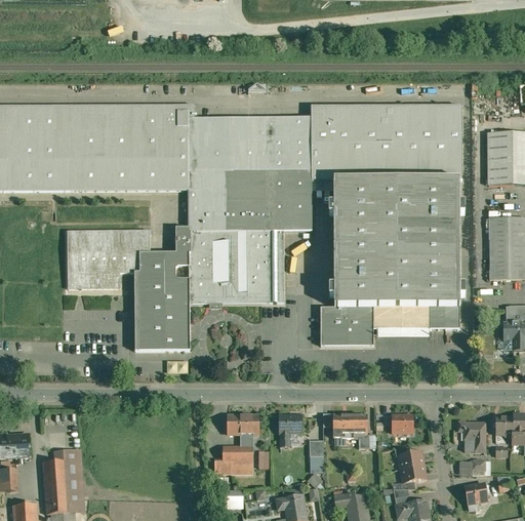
[(374,328),(460,327),(459,178),(462,178),(461,104),(312,105),(312,116),(194,116),(194,103),(0,104),(0,187),(190,187),(190,227),(176,227),(176,251),(150,251),(150,229),(68,230),(68,286),(120,286),(120,271),(134,271),(134,350),(191,349),(191,303),(285,302),(285,230),(313,230),(313,190),(332,190),(333,305),(320,305),(320,345),(374,344),(374,328)]
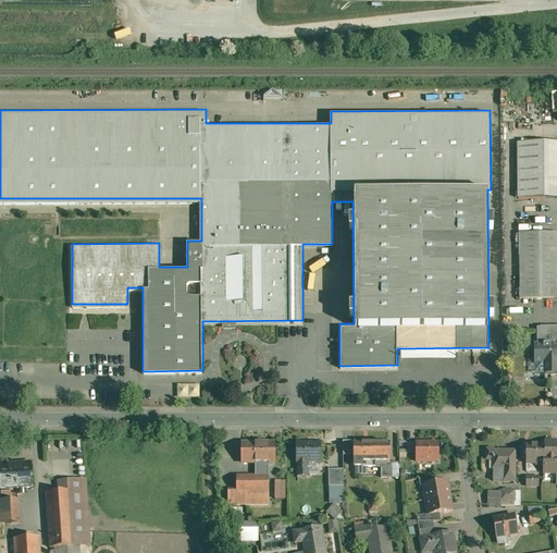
[(517,195),(556,195),(556,138),(516,139),(517,195)]
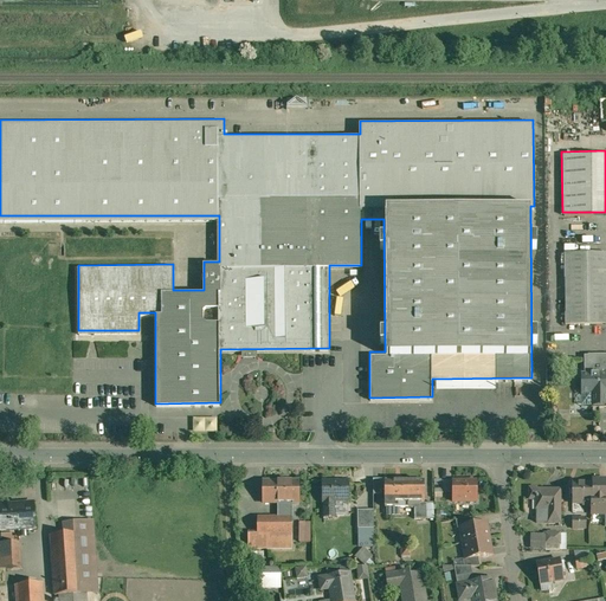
[(605,249),(565,250),(565,275),(572,275),(572,322),(601,321),(601,273),(605,273),(605,249)]
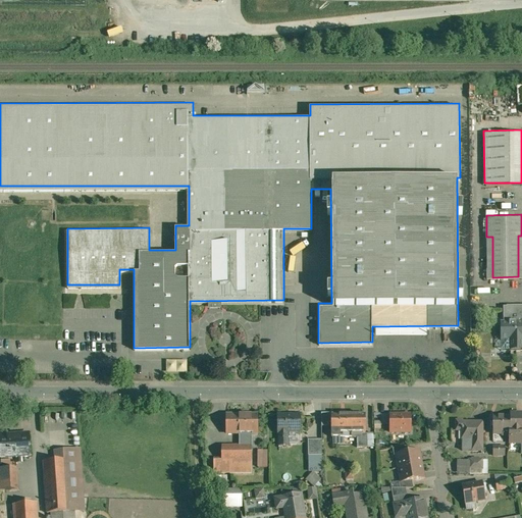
[(521,302),(507,303),(507,318),(501,319),(501,337),(511,337),(511,347),(521,347),(521,302)]
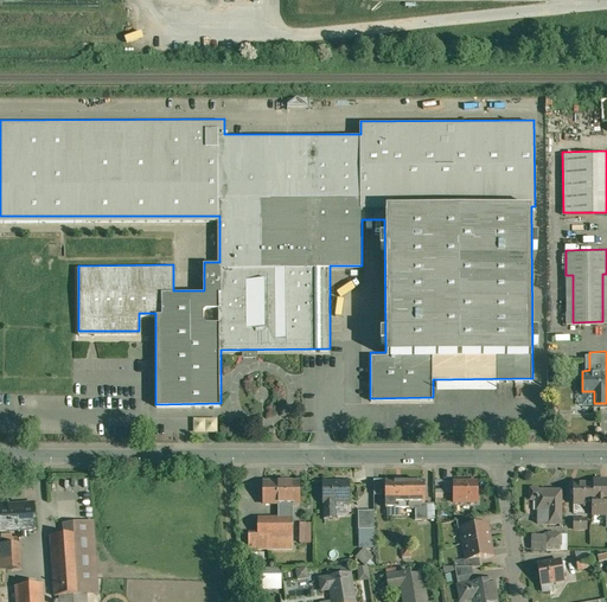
[(193,428),(218,428),(218,414),(193,414),(193,428)]
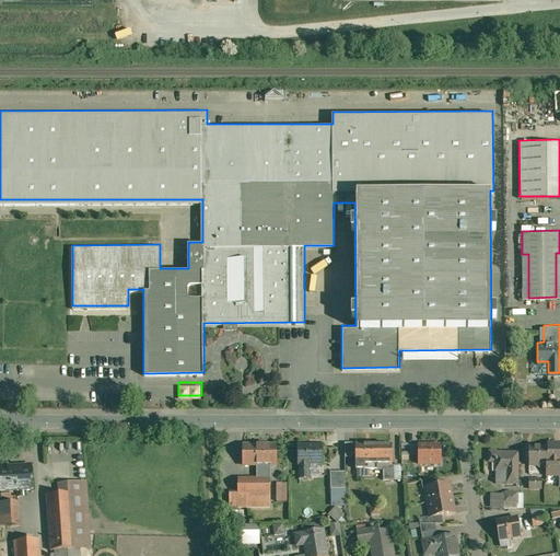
[(357,440),(345,439),(345,453),(353,454),(353,451),(356,451),(356,442),(357,442),(357,440)]
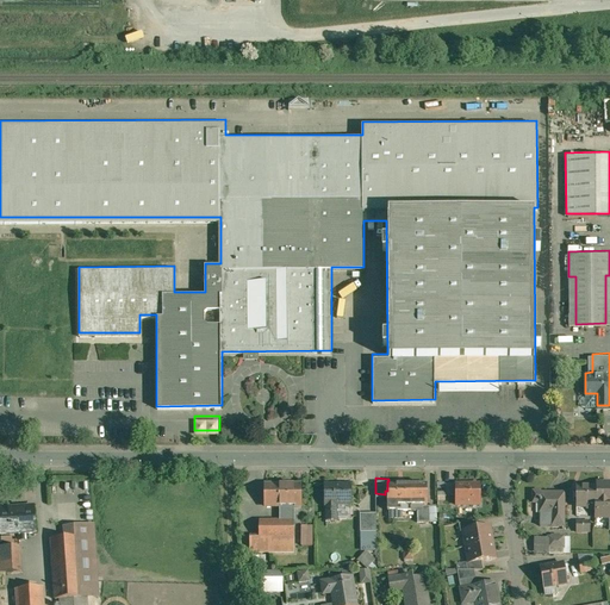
[(455,493),(455,479),(437,479),(439,494),(455,493)]
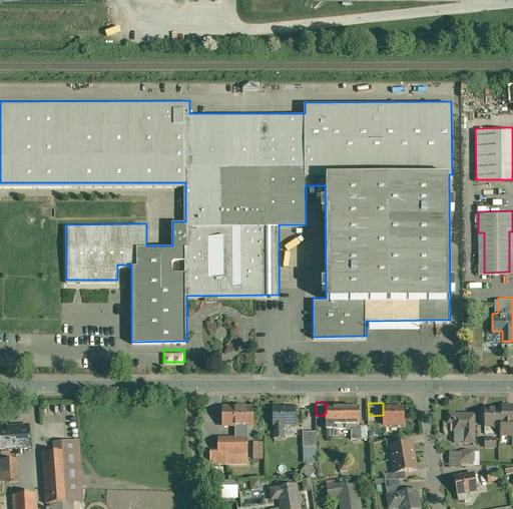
[(502,406),(484,406),(485,423),(494,423),(494,425),(501,425),(501,432),(512,432),(512,425),(512,403),(502,403),(502,406)]
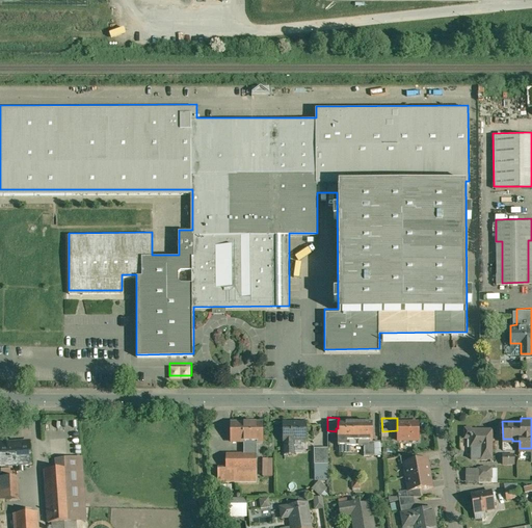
[(339,420),(338,420),(338,428),(338,443),(358,443),(358,434),(372,434),(372,419),(339,420)]
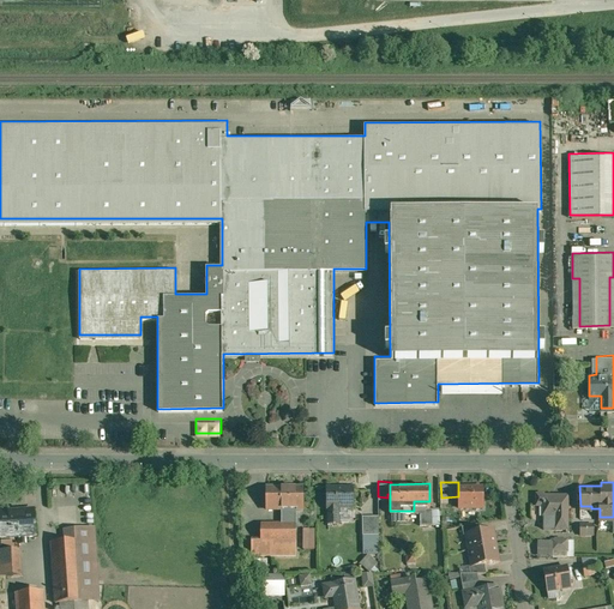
[(482,483),(458,483),(458,504),(483,504),(482,483)]
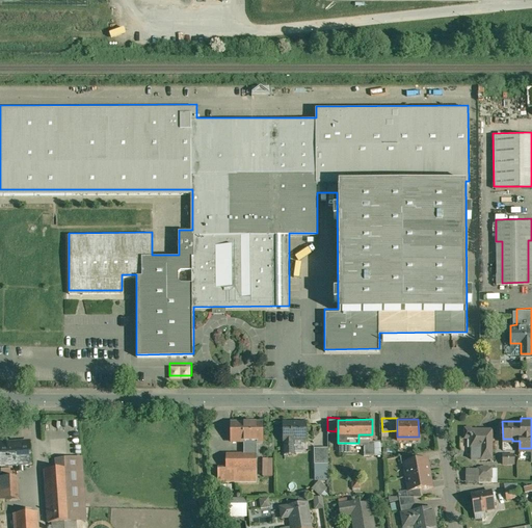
[(263,420),(231,420),(231,438),(243,438),(243,451),(225,451),(225,466),(225,467),(257,467),(256,438),(263,438),(263,420)]
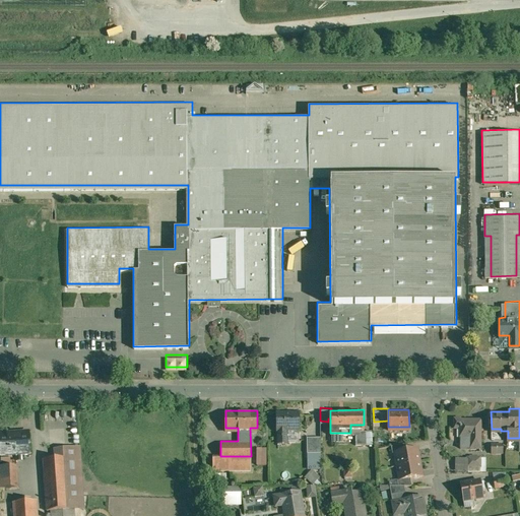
[(299,410),(276,410),(276,428),(277,428),(287,428),(299,427),(299,410)]
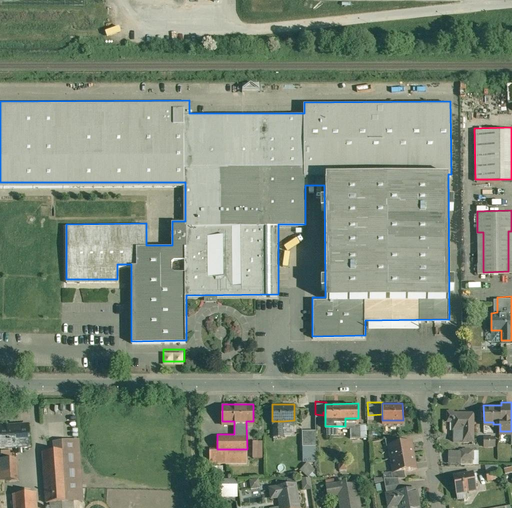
[(473,411),(454,411),(454,409),(447,409),(447,418),(453,418),(453,438),(473,438),(473,411)]
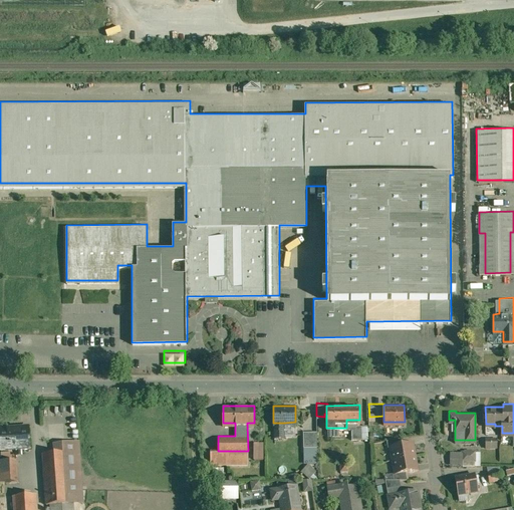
[(284,423),(274,423),(274,435),(284,435),(284,423)]
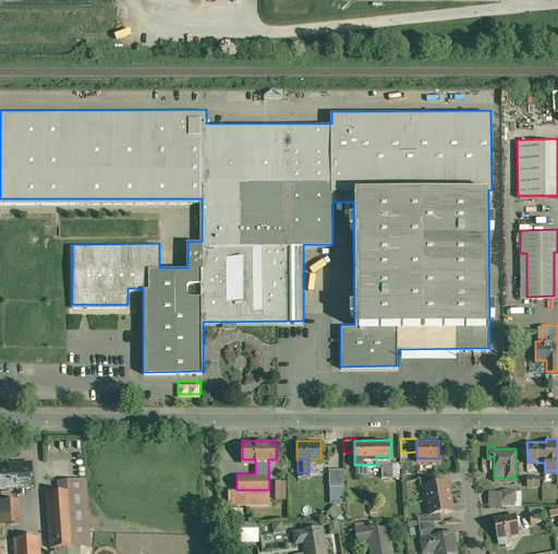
[(32,461),(10,462),(10,460),(0,460),(0,468),(1,486),(2,486),(2,485),(9,484),(9,485),(33,484),(32,461)]
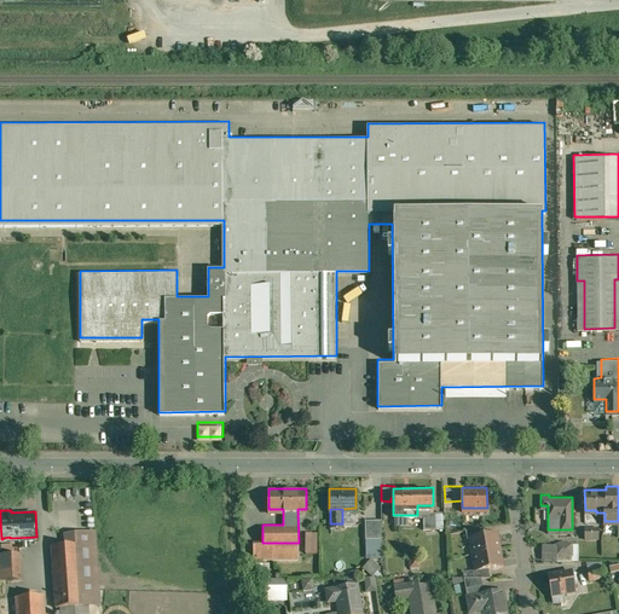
[(441,510),(424,510),(424,526),(443,525),(441,510)]
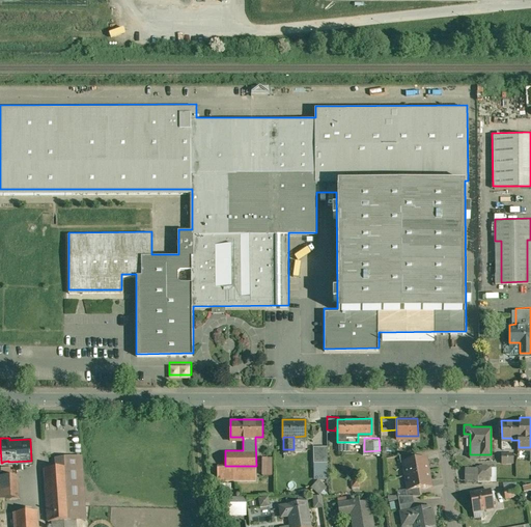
[(327,444),(313,444),(313,460),(328,460),(327,444)]
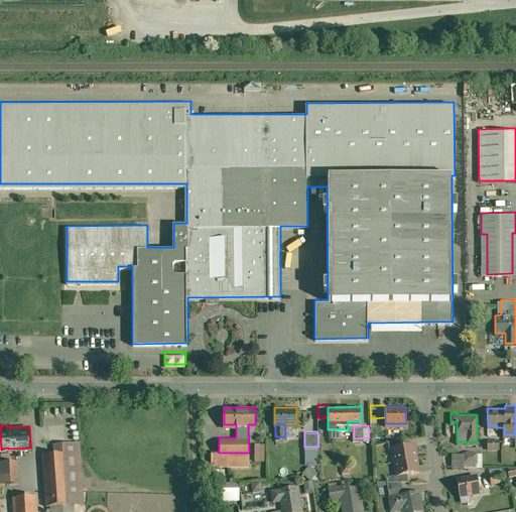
[(401,437),(388,439),(389,446),(392,446),(392,445),(402,443),(401,437)]
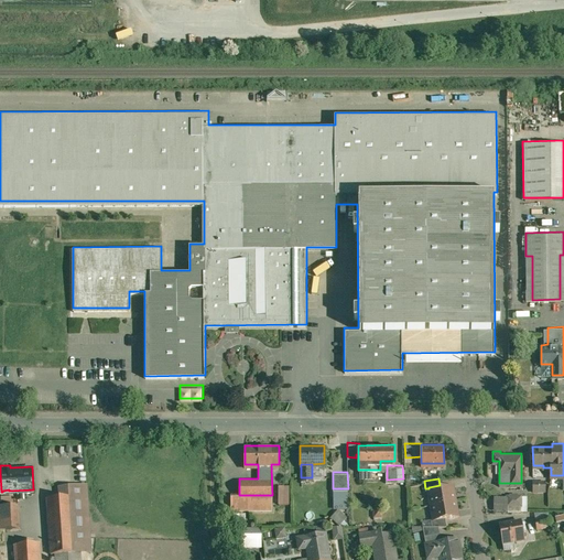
[(545,478),(533,478),(533,488),(545,488),(545,478)]
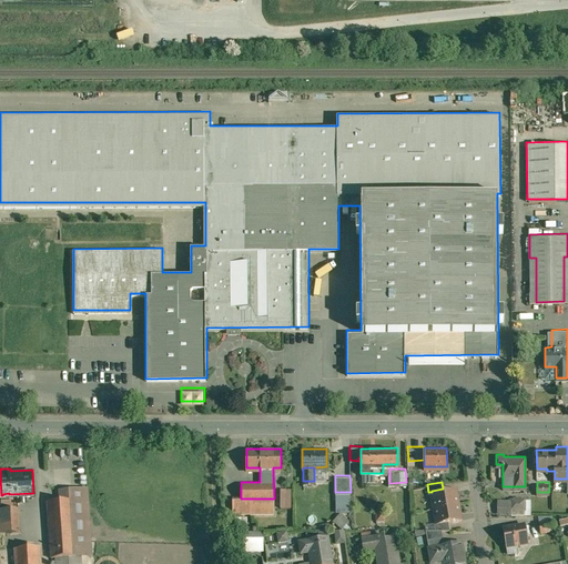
[(71,496),(48,499),(51,555),(56,554),(75,553),(74,543),(90,542),(87,485),(70,486),(71,496)]
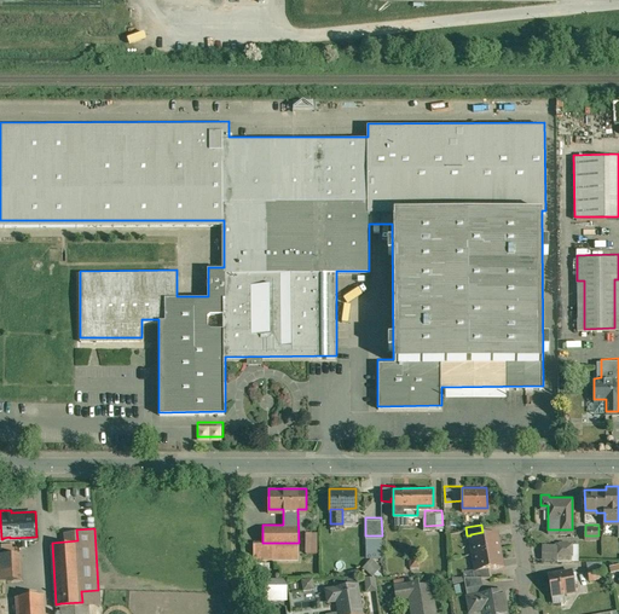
[(318,529),(306,529),(306,549),(318,549),(318,529)]
